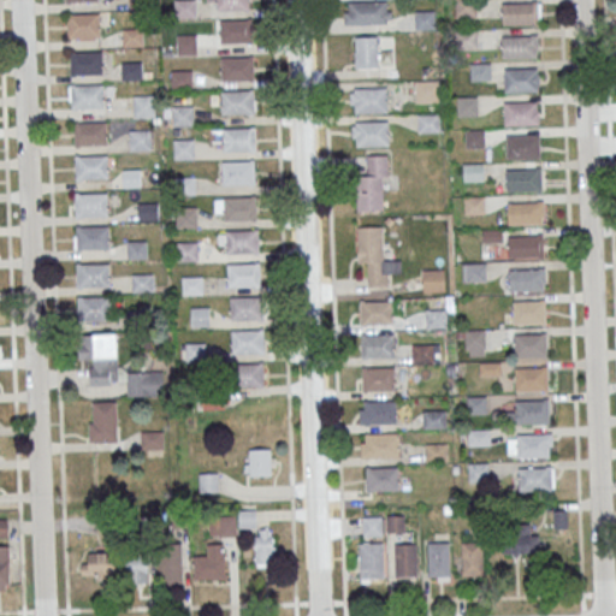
[(175,0),(176,18),(195,18),(194,0),(175,0)]
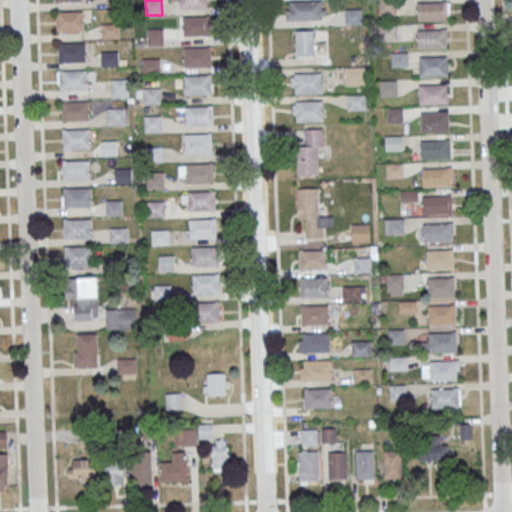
[(207,9),(207,0),(172,0),(172,9),(207,9)]
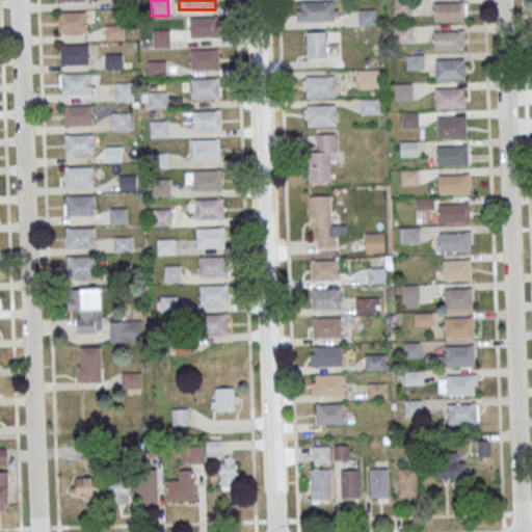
[(338,0),(297,0),(297,21),(338,21),(338,0)]
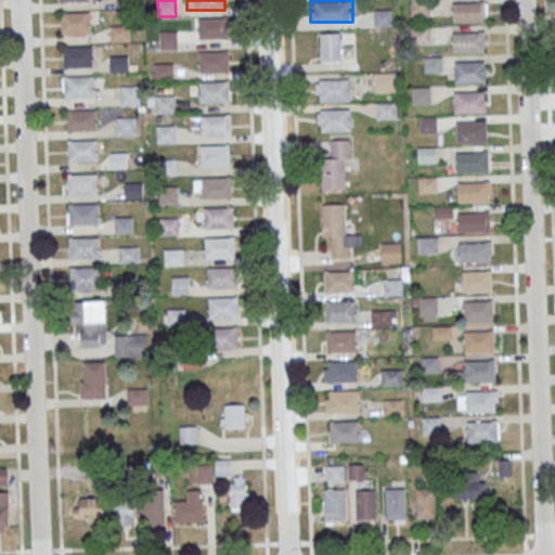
[(453,2),(483,2),(485,22),(453,22),(453,2)]
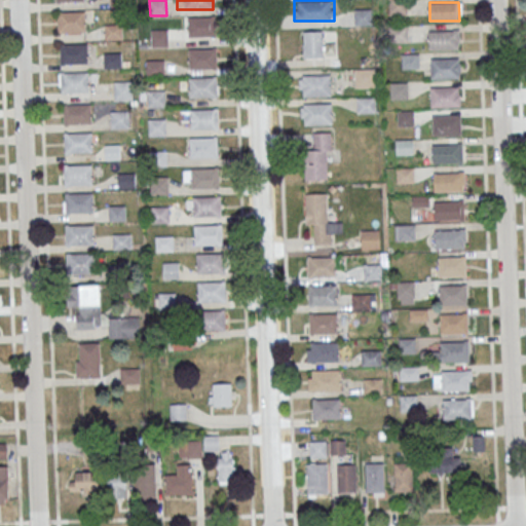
[(58,12),(84,11),(85,31),(58,33),(58,12)]
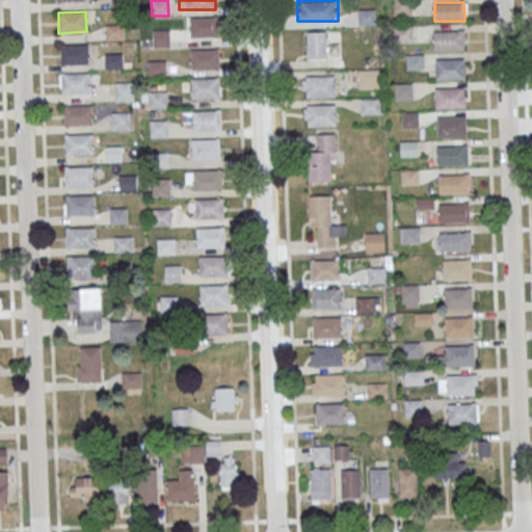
[(216,37),(216,17),(190,17),(189,37),(216,37)]
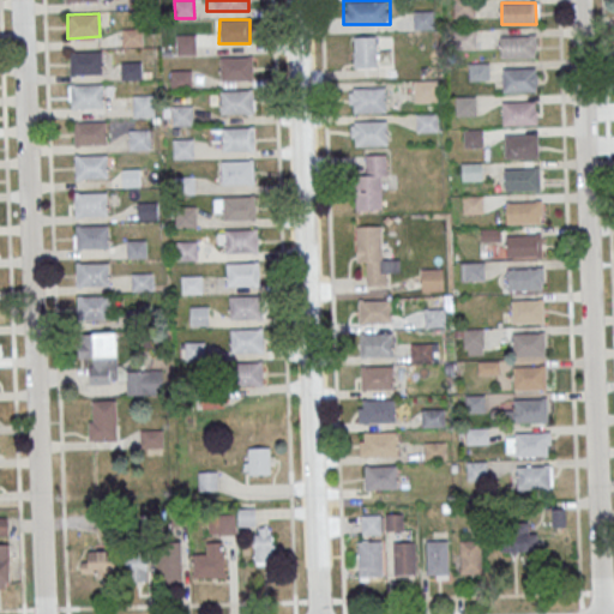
[(122,29),(122,46),(142,46),(142,29),(122,29)]
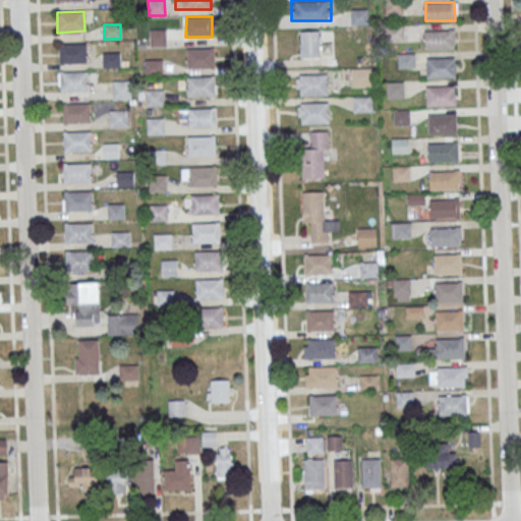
[(150,30),(166,30),(166,46),(150,46),(150,30)]
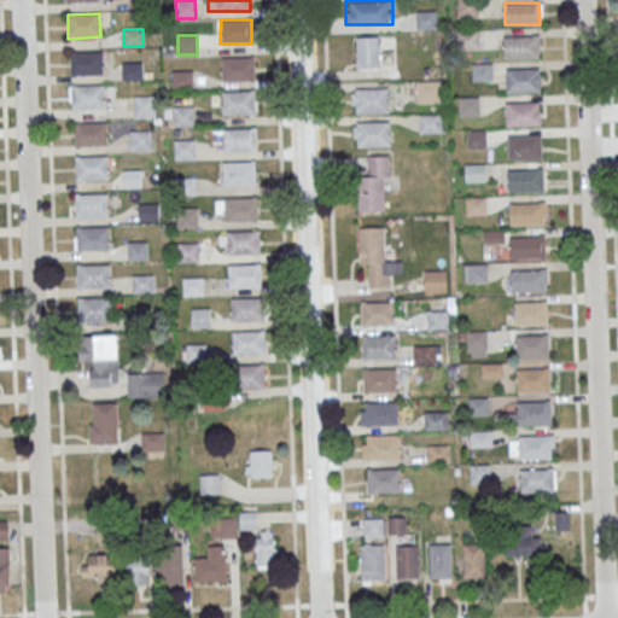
[(379,68),(379,36),(356,36),(356,68),(379,68)]
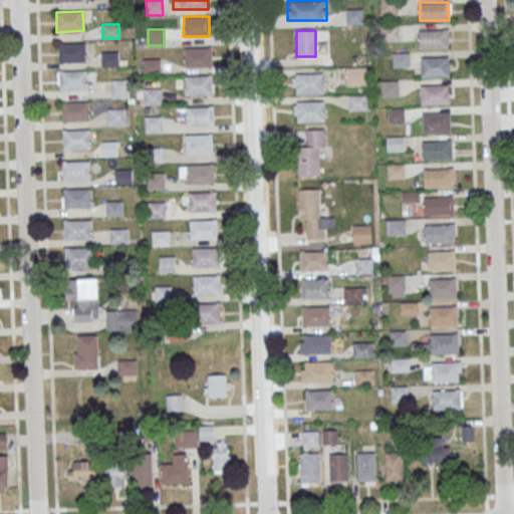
[(419,30),(447,30),(447,48),(420,48),(419,30)]
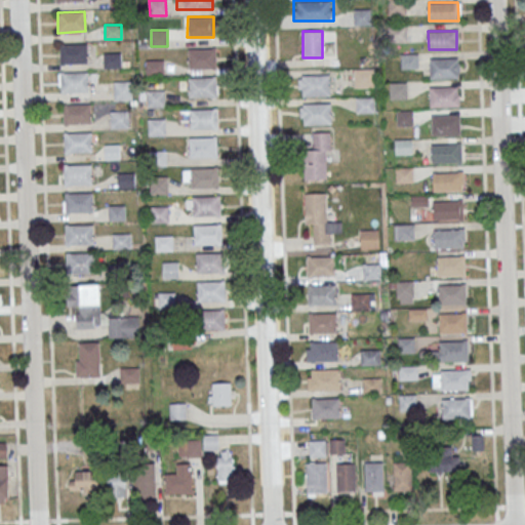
[(61,44),(87,43),(87,63),(61,65),(61,44)]
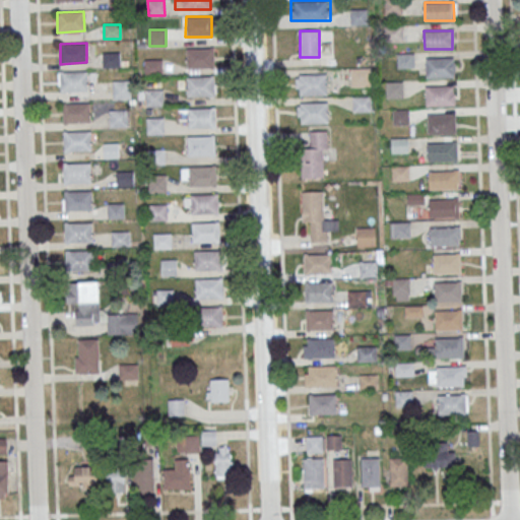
[(213,68),(213,48),(187,48),(187,68),(213,68)]
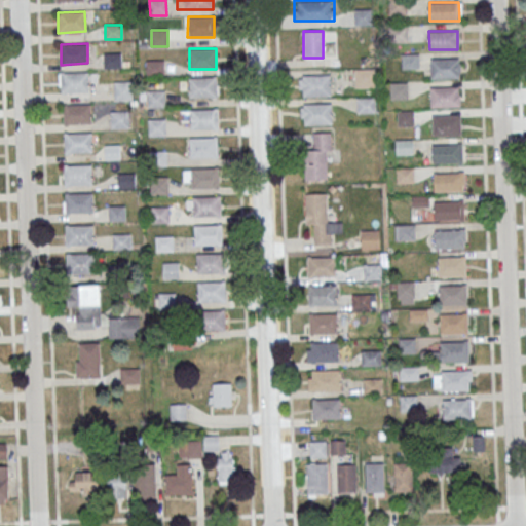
[(122,69),(122,53),(105,53),(105,69),(122,69)]
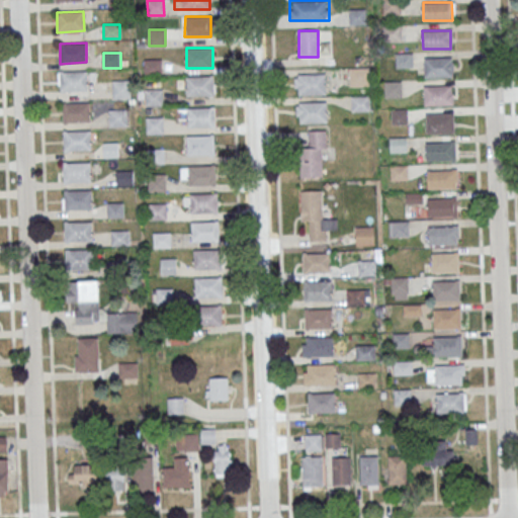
[(413,53),(397,53),(397,68),(413,68),(413,53)]
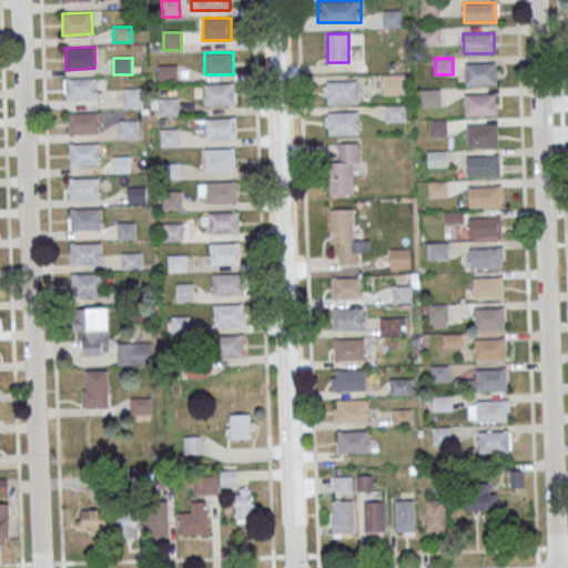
[(159,64),(176,63),(176,80),(159,81),(159,64)]
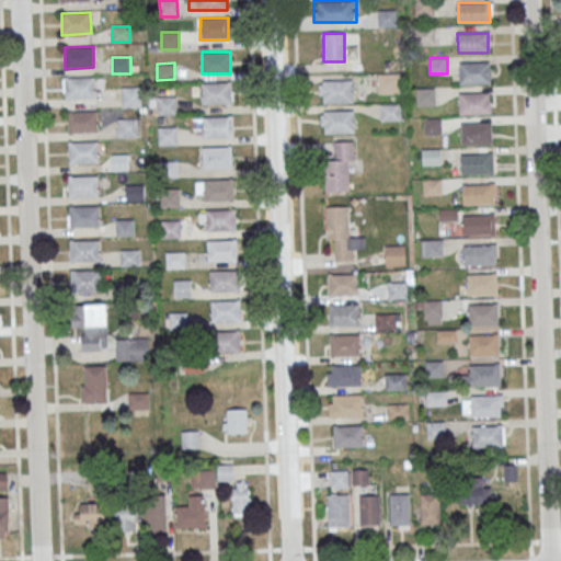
[(459,63),(490,63),(490,83),(460,84),(459,63)]
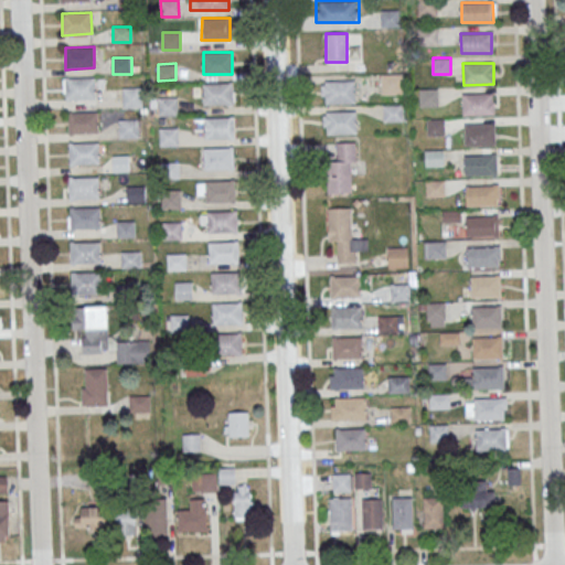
[(382,94),(403,94),(403,74),(382,74),(382,94)]
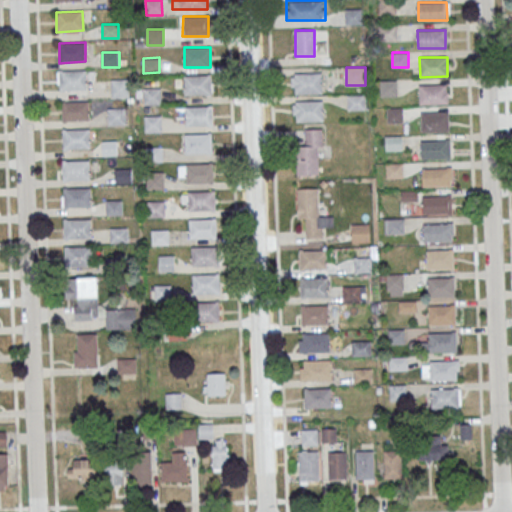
[(59,71),(85,70),(86,89),(60,90),(59,71)]
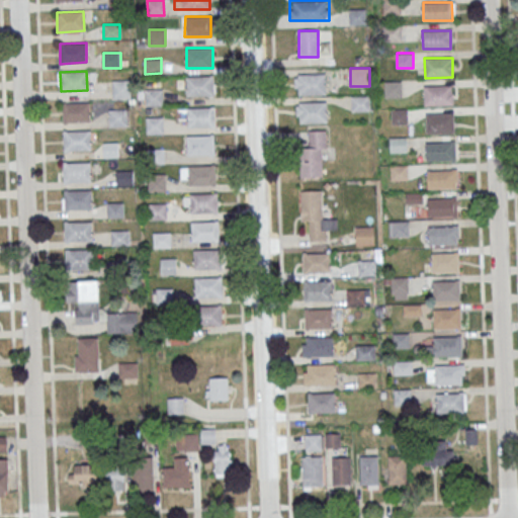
[(297,74),(325,73),(326,94),(298,95),(298,87),(294,87),(294,77),(297,77),(297,74)]
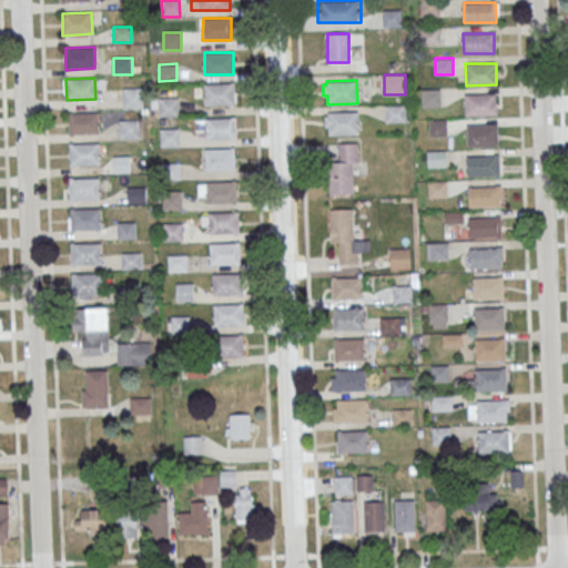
[(204,104),(235,104),(235,83),(204,83),(204,104)]
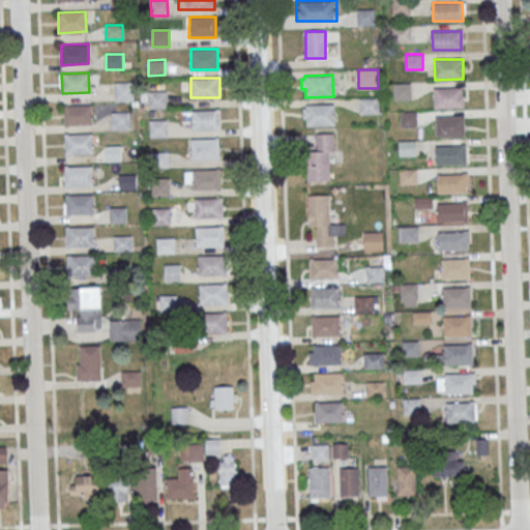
[(393,100),(410,100),(410,83),(393,83),(393,100)]
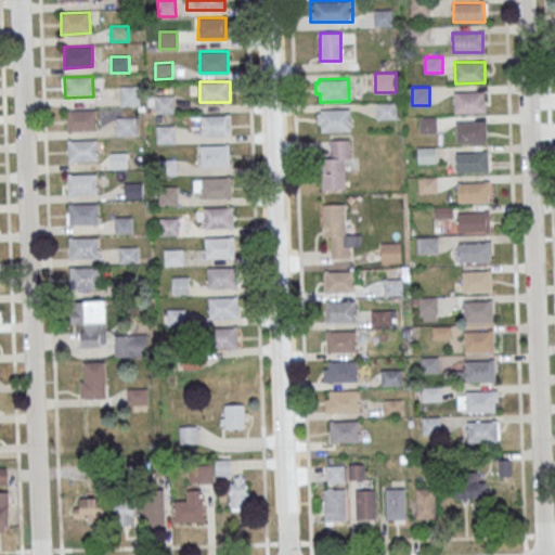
[(486,113),(486,91),(455,91),(455,113),(486,113)]
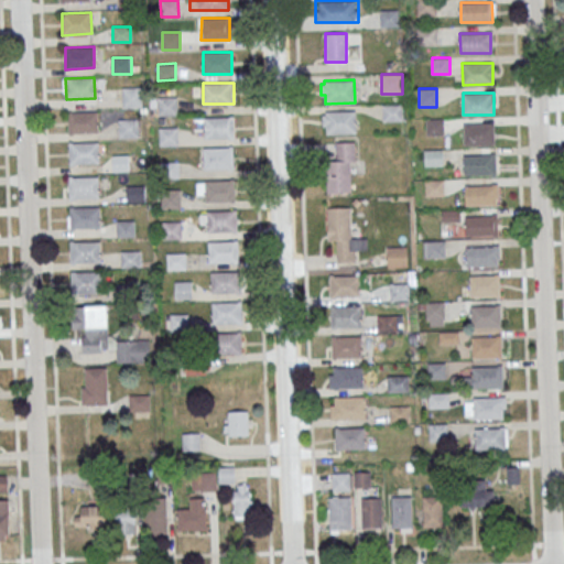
[(159,96),(176,96),(177,114),(159,115),(159,96)]
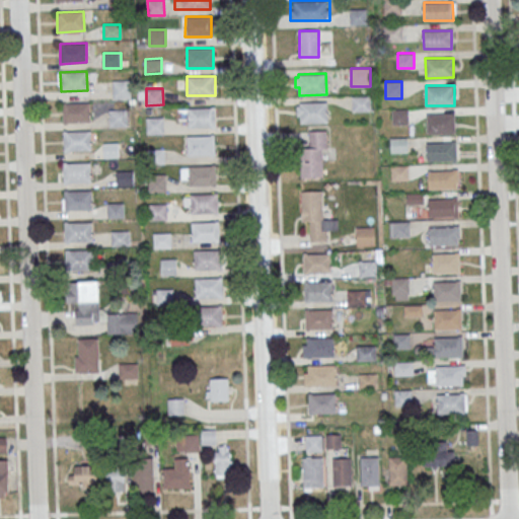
[(371,112),(371,95),(353,96),(353,112),(371,112)]
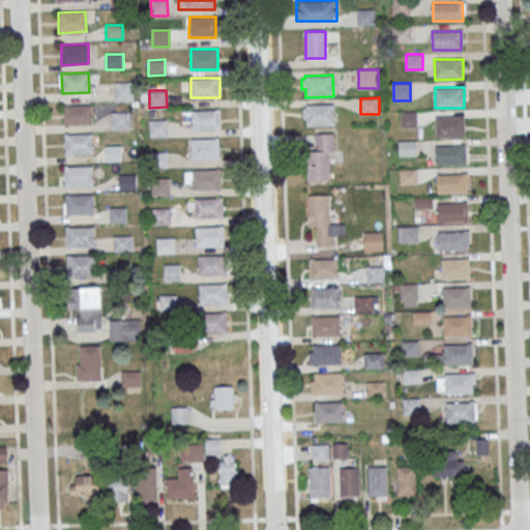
[(64,106),(91,105),(92,124),(65,125),(64,106)]
